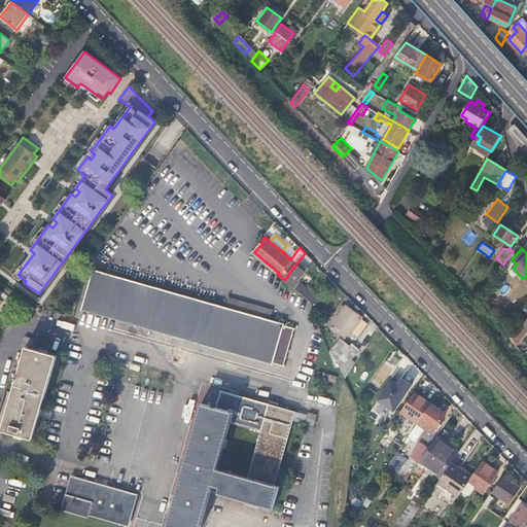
[(308,300),(312,294),(304,287),(304,286),(297,281),(305,272),(303,270),(311,259),(305,253),(284,280),(308,300)]
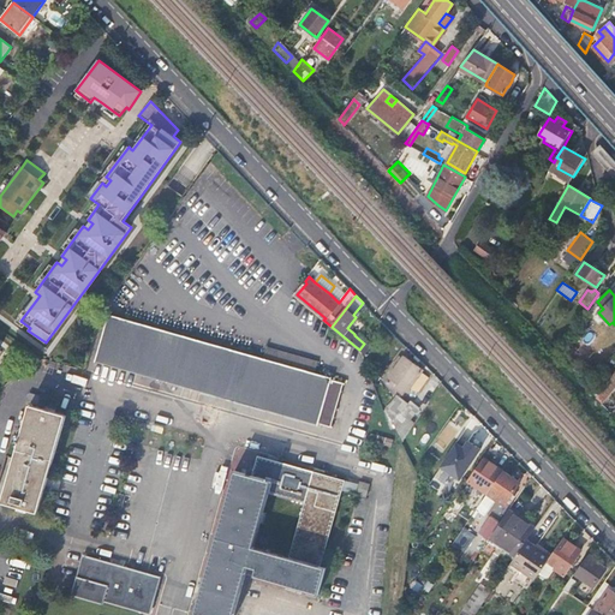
[(108,316),(95,363),(316,427),(317,423),(330,428),(342,384),(330,381),(330,377),(172,333),(108,316)]
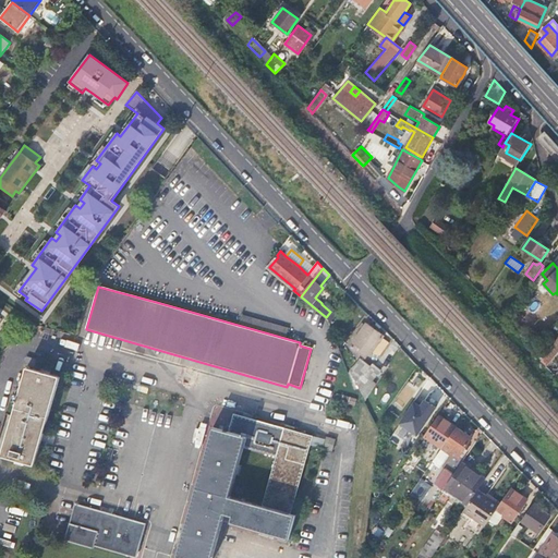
[(365,328),(351,347),(365,358),(379,340),(365,328)]
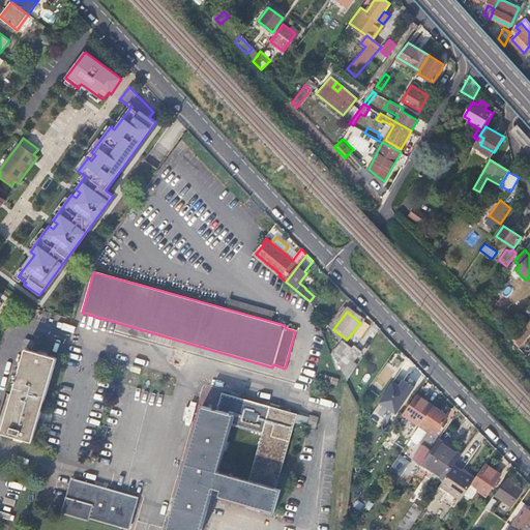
[(352,348),(343,340),(330,354),(336,370),(337,372),(339,371),(344,381),(354,365),(345,356),(352,348)]
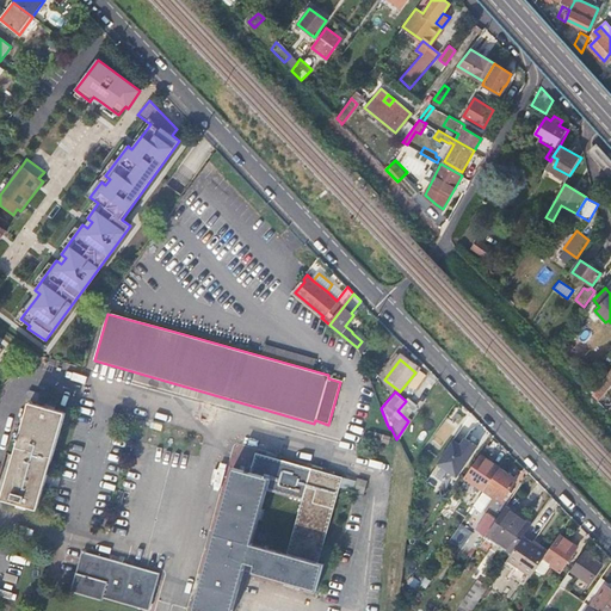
[(63,414),(50,411),(44,408),(30,403),(19,437),(18,440),(0,499),(36,510),(63,414)]
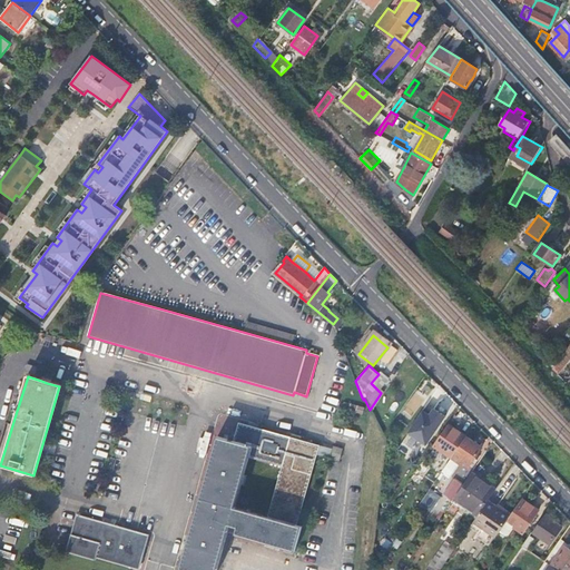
[(405,432),(423,445),(445,415),(434,408),(431,412),(429,414),(422,410),(405,432)]
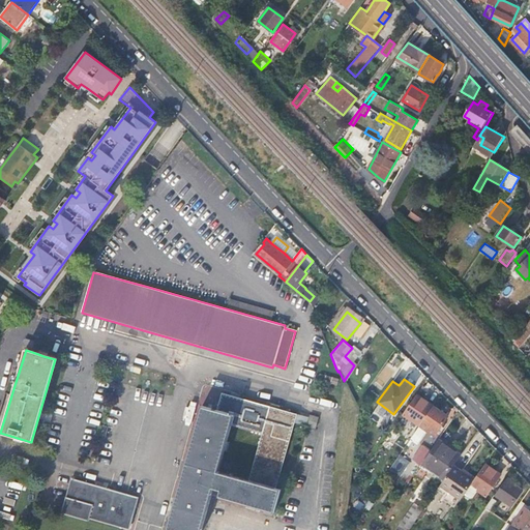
[(218,497),(273,512),(281,490),(275,488),(296,415),(278,410),(269,408),(240,399),(234,398),(223,393),(218,407),(211,405),(210,409),(202,406),(199,415),(167,529),(200,529),(212,490),(219,492),(218,497)]
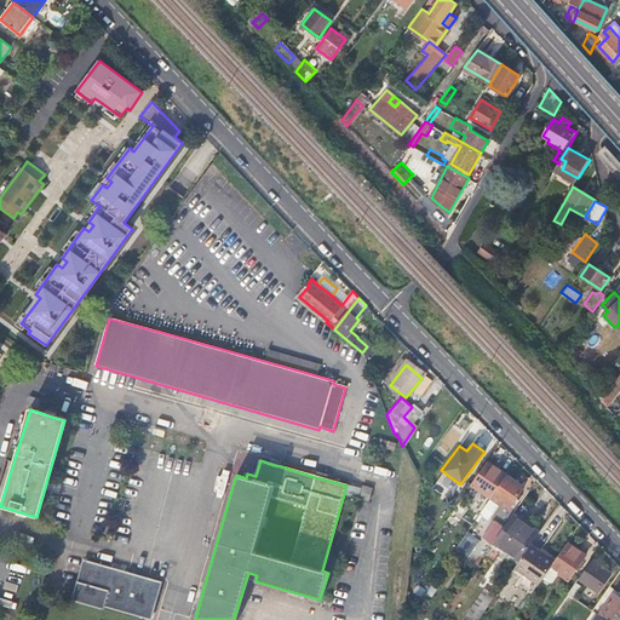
[(489,498),(506,475),(487,461),(471,483),(489,498)]
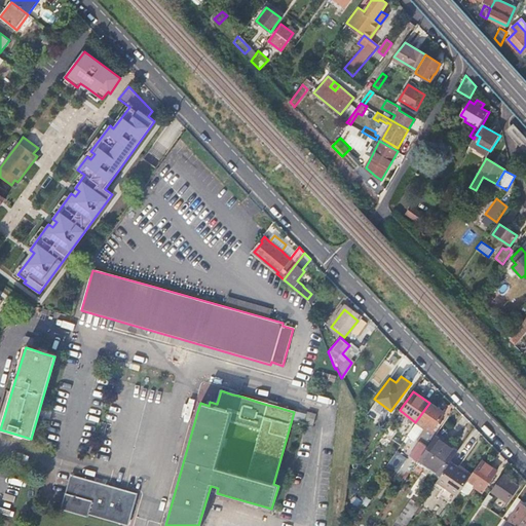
[(444,413),(429,403),(415,422),(412,426),(407,435),(415,441),(424,428),(430,433),(444,413)]
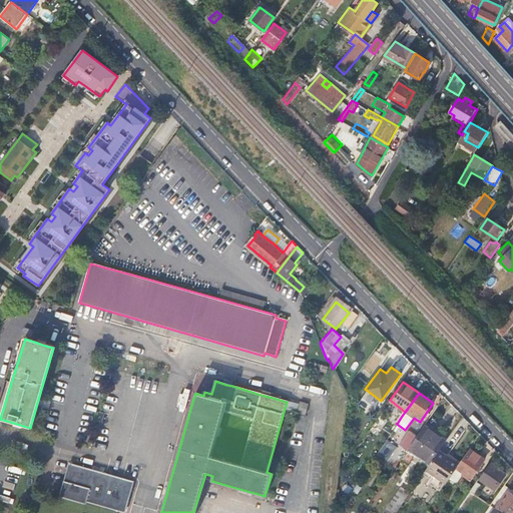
[(299,401),(297,408),(306,411),(307,404),(299,401)]
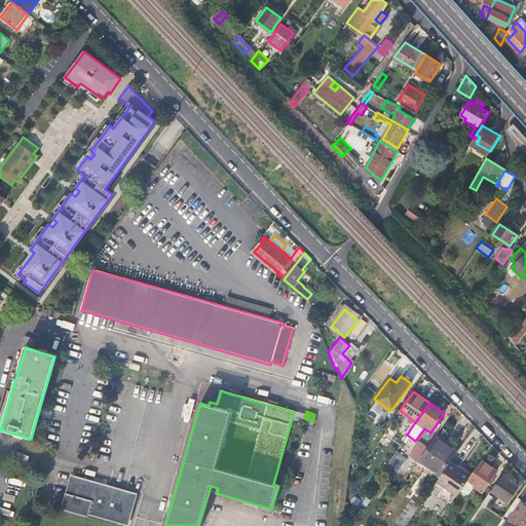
[(404,439),(407,435),(412,426),(408,423),(400,436),(404,439)]
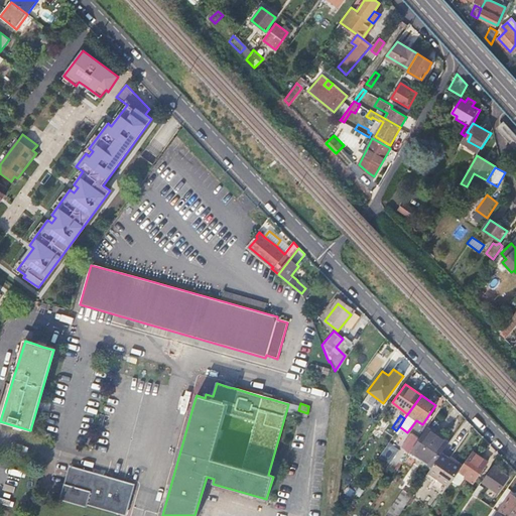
[(448,444),(450,441),(427,425),(425,428),(448,444)]
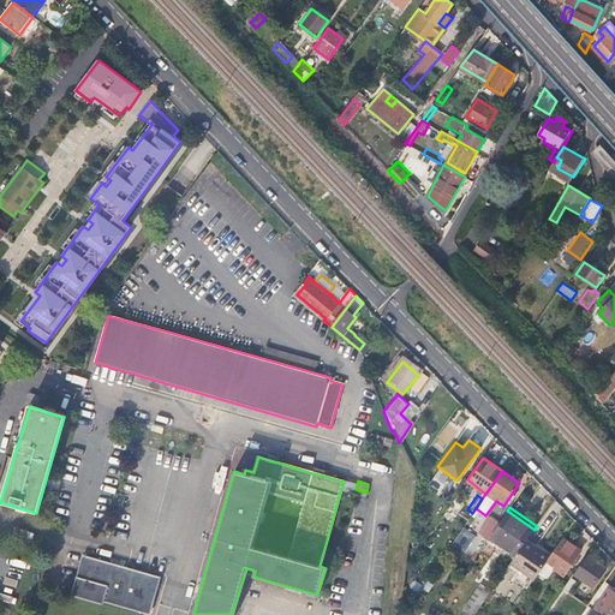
[(488,538),(514,557),(527,538),(535,530),(507,511),(497,525),(488,538)]
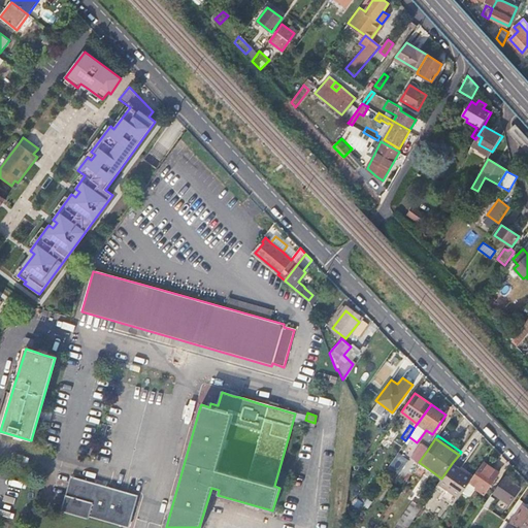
[(419,462),(427,451),(419,444),(409,457),(418,463),(419,462)]
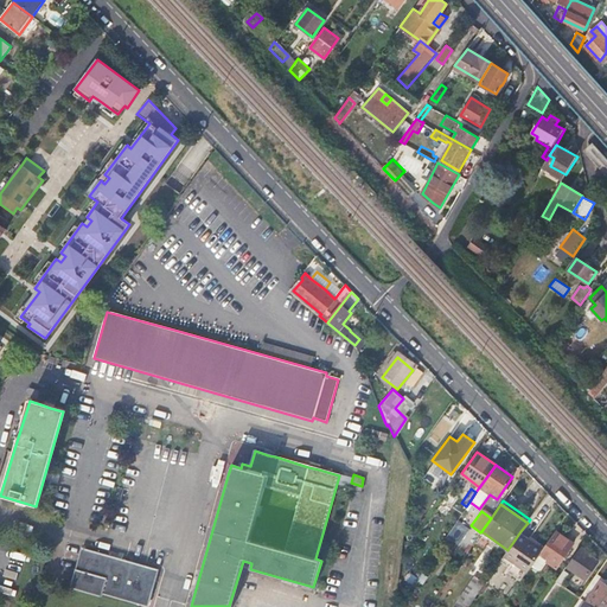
[(541,554),(544,548),(521,531),(508,550),(504,556),(500,562),(510,568),(508,572),(521,581),(526,573),(531,566),(541,554)]
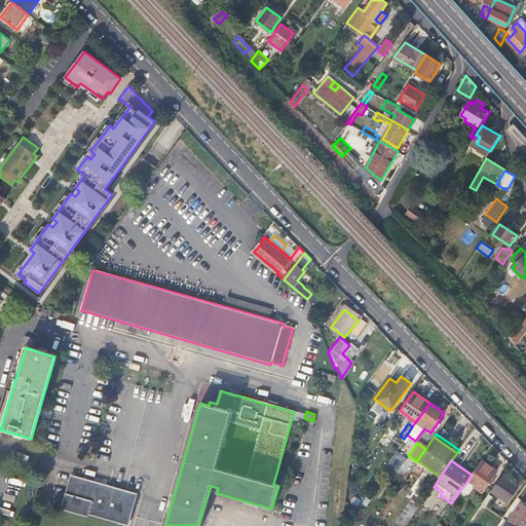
[(496,472),(482,460),(472,475),(468,480),(475,485),(474,487),(482,492),(496,472)]
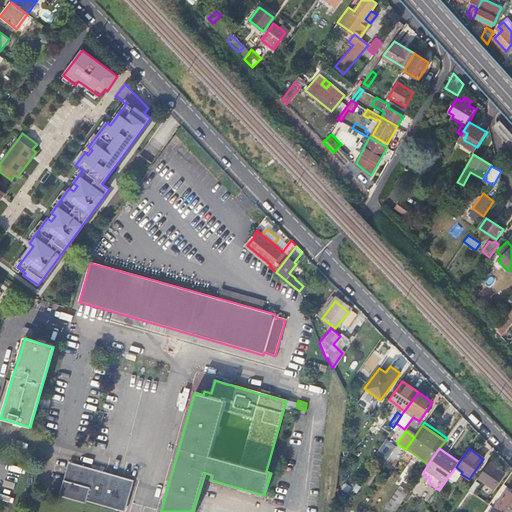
[(70,463),(59,496),(85,504),(87,501),(122,511),(124,511),(134,481),(70,463)]
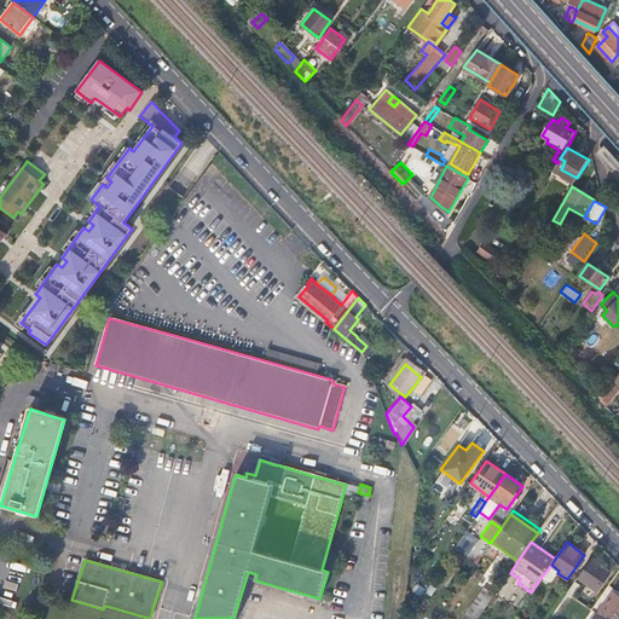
[(591,560),(578,578),(596,591),(608,573),(591,560)]
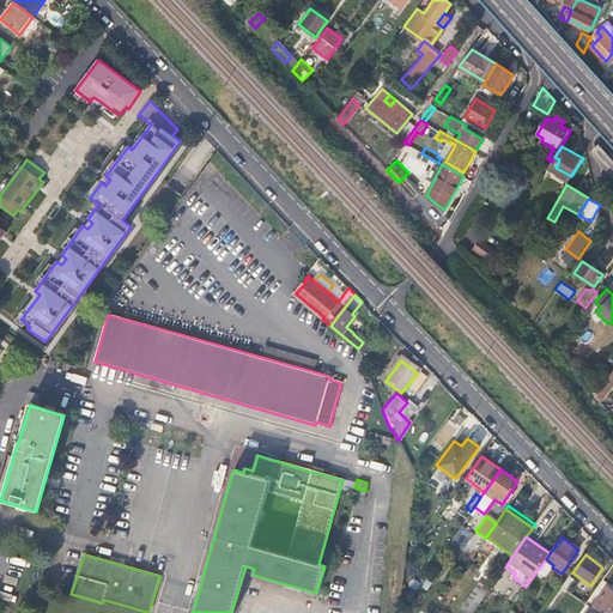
[(546,575),(552,568),(553,565),(546,559),(536,571),(542,576),(546,575)]
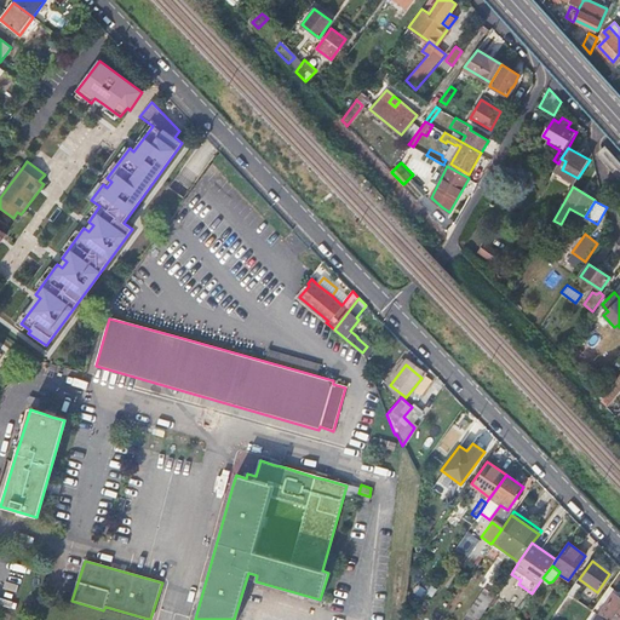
[(583,586),(575,581),(568,593),(574,598),(583,586)]
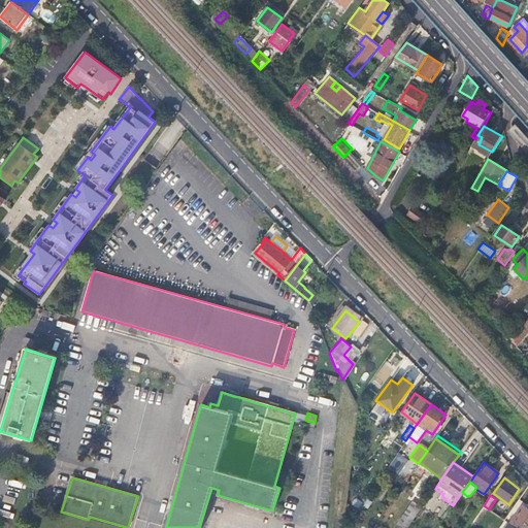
[(510,523),(517,527),(527,527),(527,508),(523,505),(510,523)]
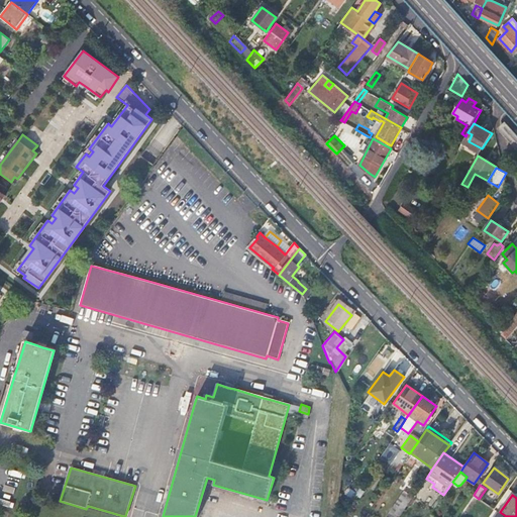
[(356,516),(365,516),(372,508),(366,504),(356,516)]
